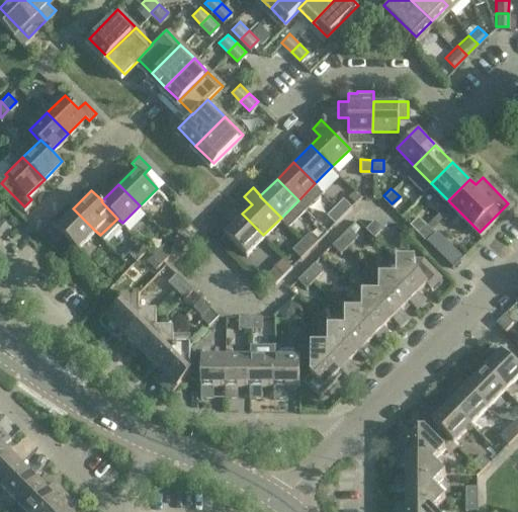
[(343,195),(335,204),(342,211),(351,203),(343,195)]
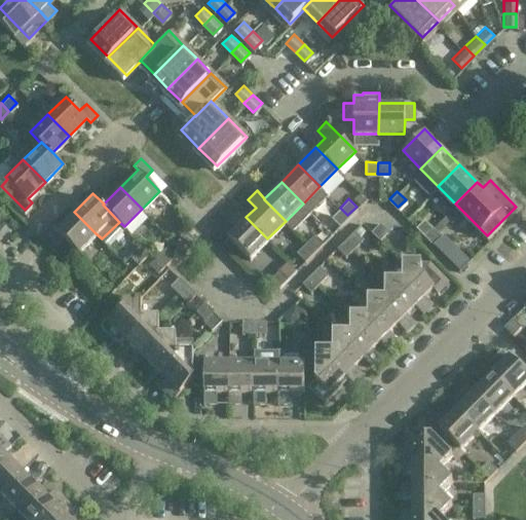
[(246,217),(247,216),(239,208),(230,217),(238,225),(229,234),(250,256),(267,238),(246,217)]
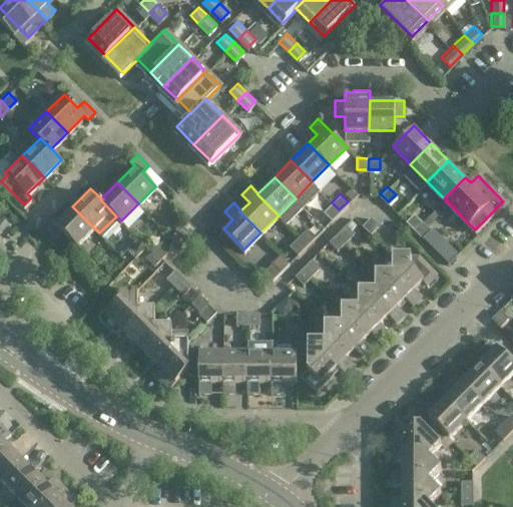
[(324,210),(331,217),(339,209),(332,202),(324,210)]
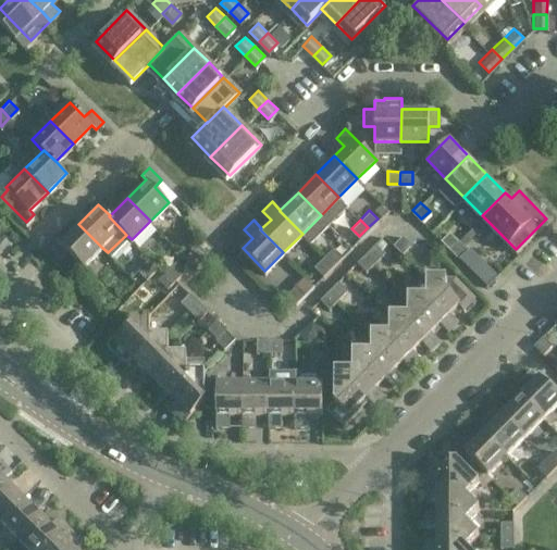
[(480,220),(468,232),(484,248),(496,236),(480,220)]
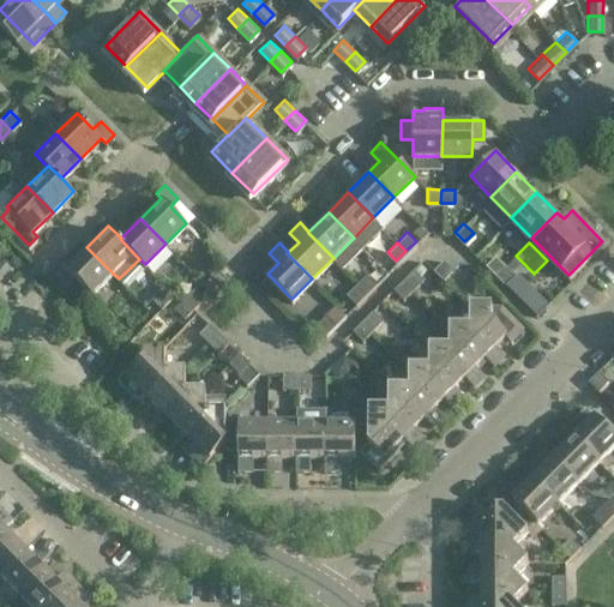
[(74,276),(91,293),(112,272),(86,247),(67,266),(61,262),(53,270),(67,284),(74,276)]
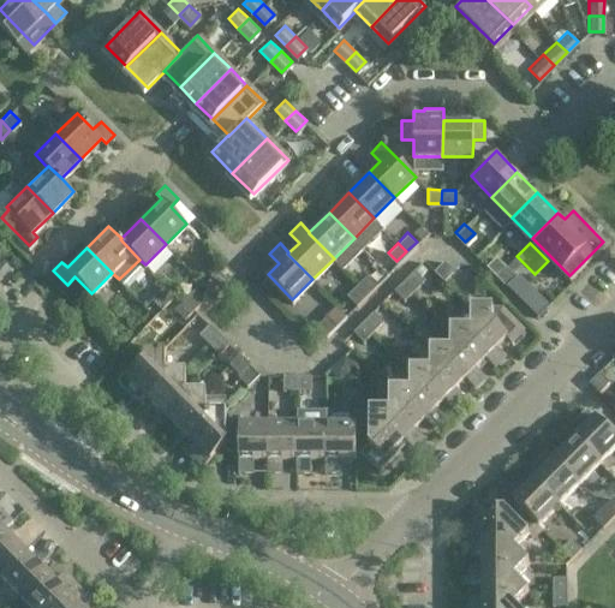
[(495,255),(485,263),(496,273),(505,264),(495,255)]
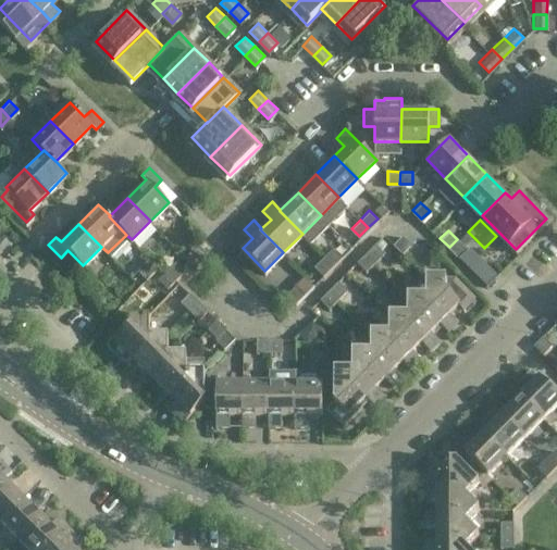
[(401,234),(394,241),(393,242),(401,251),(409,242),(401,234)]
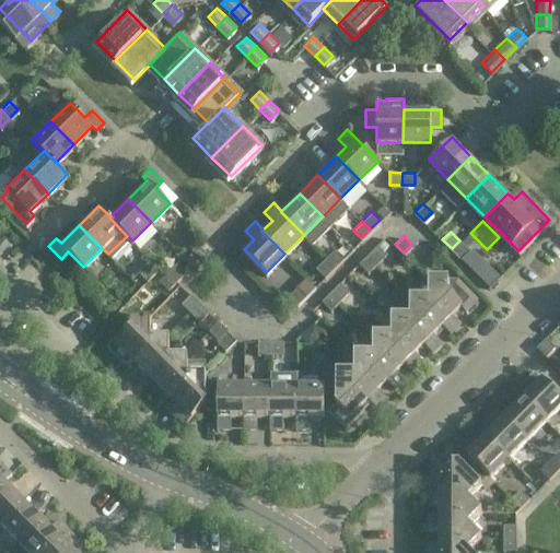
[(212,247),(203,236),(191,248),(201,258),(212,247)]
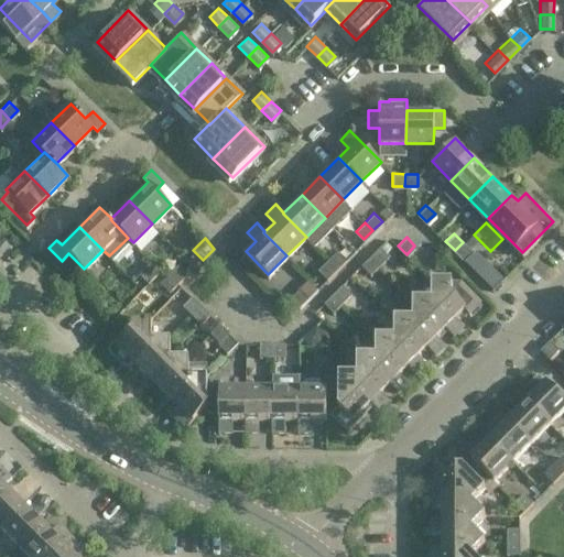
[(463,242),(455,250),(464,260),(470,266),(478,258),(463,242)]
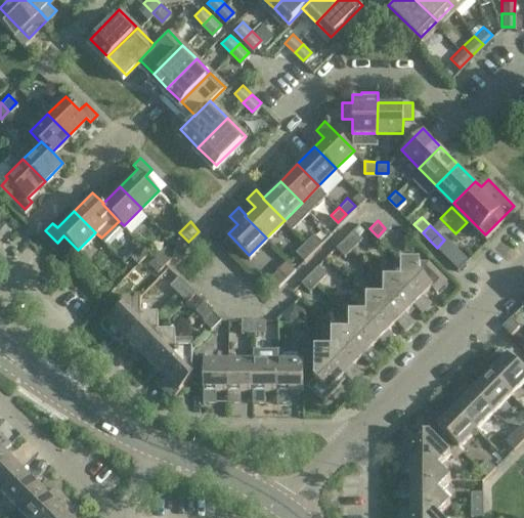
[(359,236),(352,229),(344,238),(351,245),(359,236)]
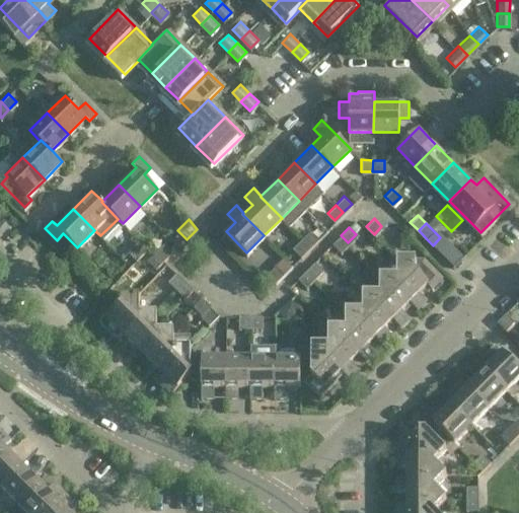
[(309,230),(302,238),(309,245),(317,238),(309,230)]
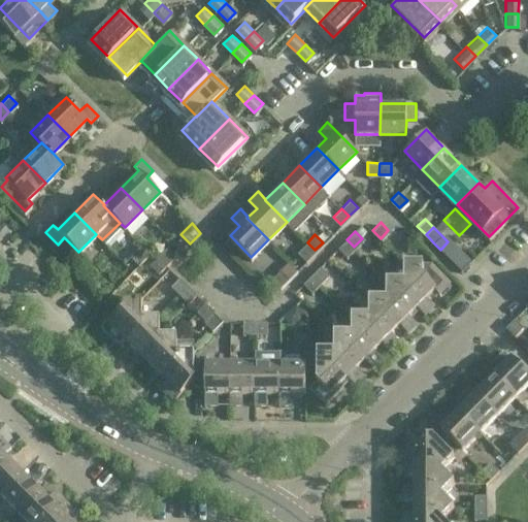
[(347,239),(338,248),(347,255),(354,247),(347,239)]
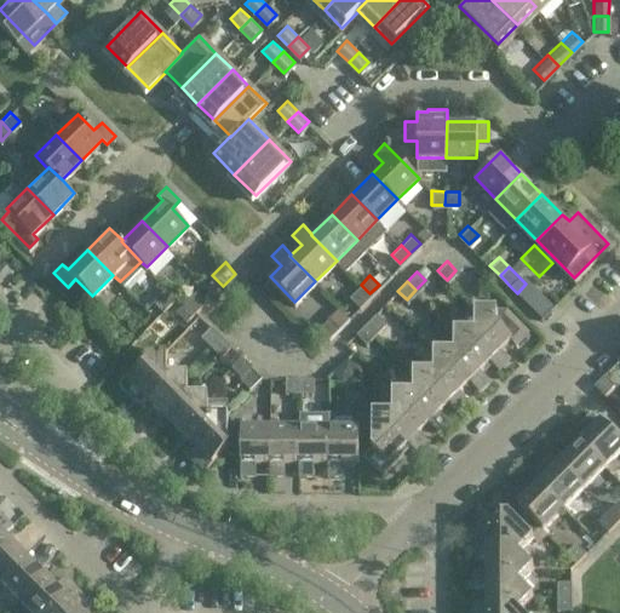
[(351,293),(360,303),(369,293),(361,285),(351,293)]
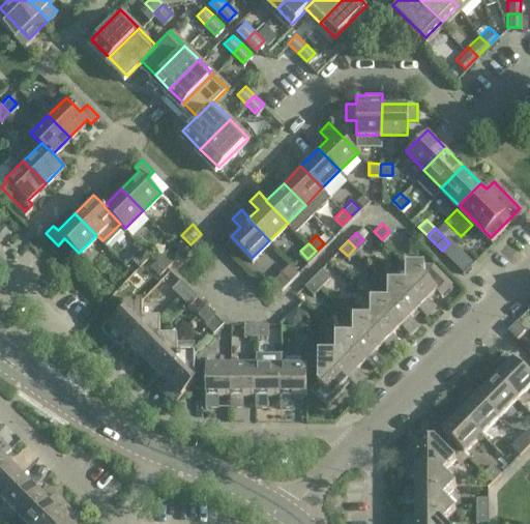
[(141,261),(148,254),(140,245),(133,254),(141,261)]
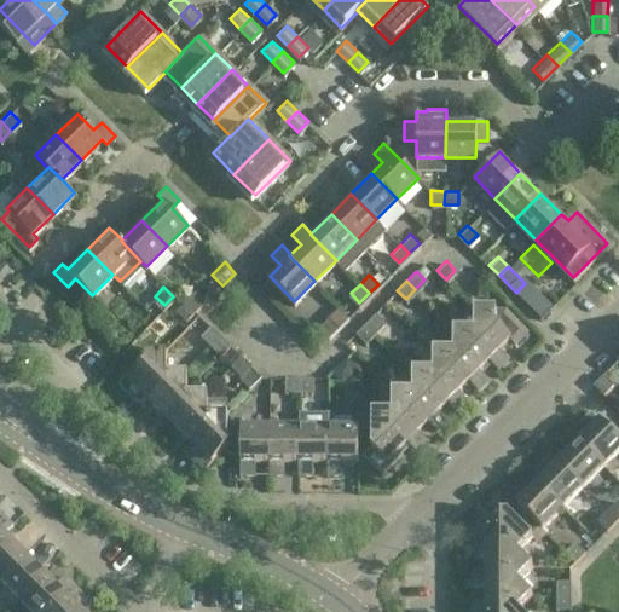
[(195,289),(185,299),(195,309),(204,299),(195,289)]
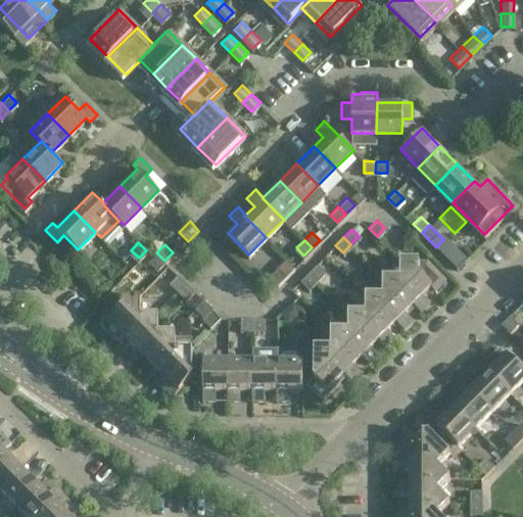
[(156,252),(153,256),(148,261),(156,269),(164,261),(156,252)]
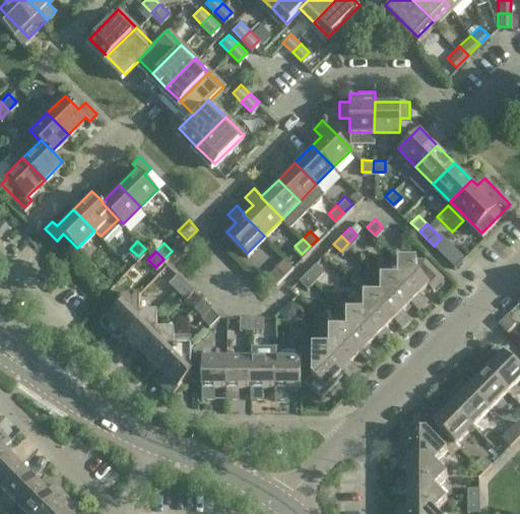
[(411,299),(410,300),(418,307),(427,298),(419,291),(428,281),(432,285),(443,275),(425,256),(397,256),(397,273),(397,284),(411,299)]
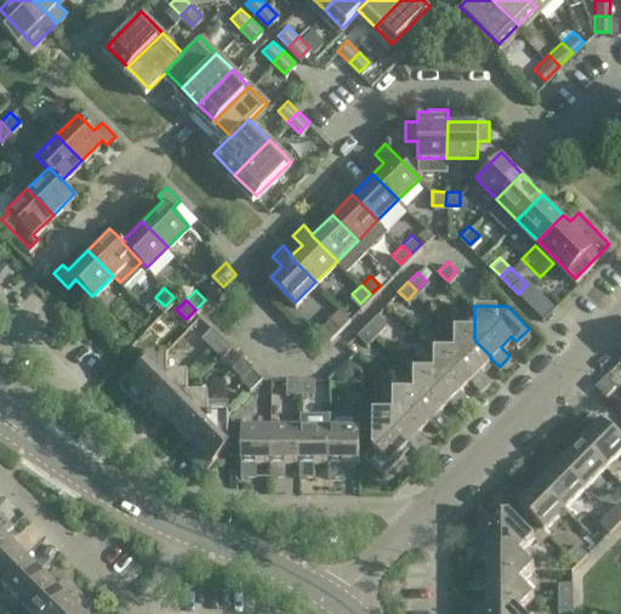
[(366,323),(375,331),(385,322),(376,313),(366,323)]
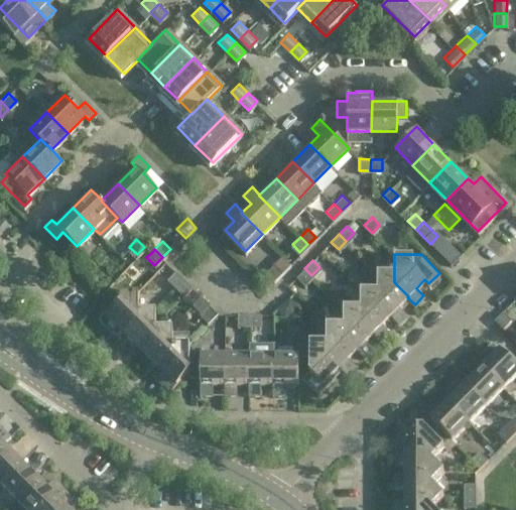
[(265,271),(273,279),(280,271),(273,263),(265,271)]
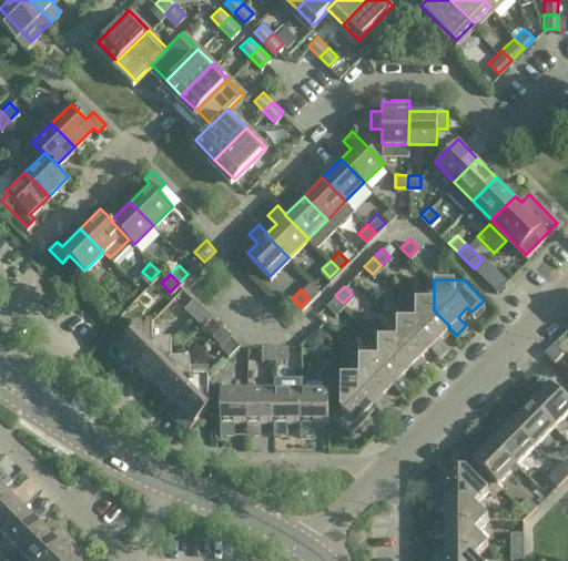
[(335,295),(326,304),(334,312),(343,303),(335,295)]
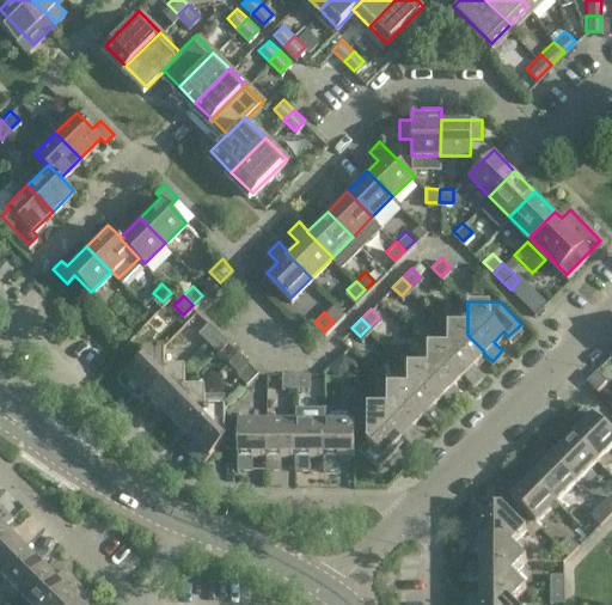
[(208,338),(216,330),(207,321),(199,329),(208,338)]
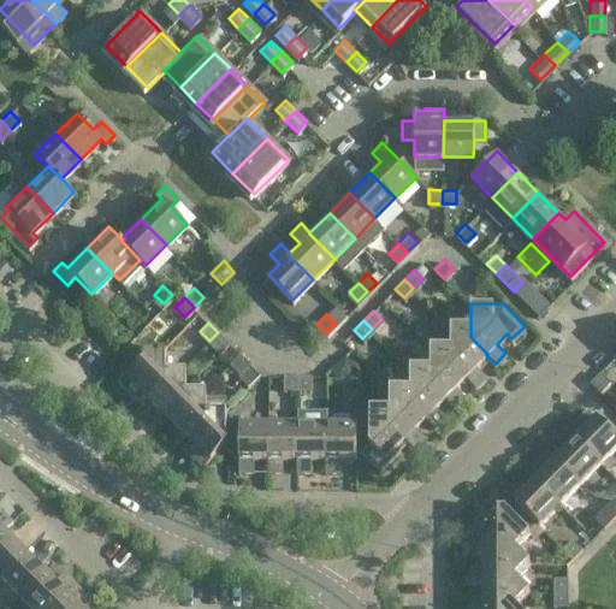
[(450,324),(450,344),(450,358),(467,376),(475,385),(486,374),(477,365),(486,355),(487,354),(471,337),(471,324),(450,324)]
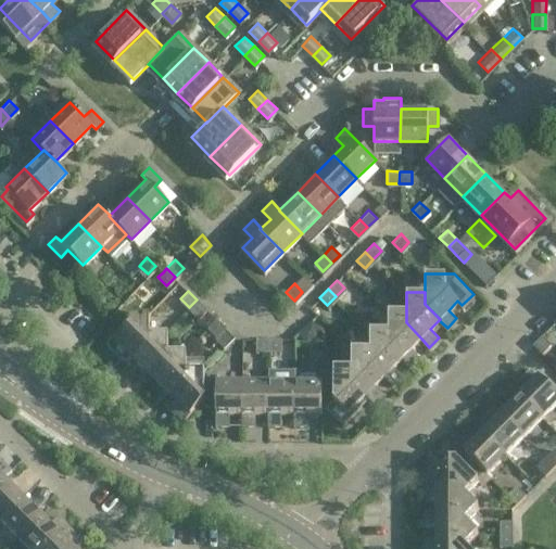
[(189,307),(197,316),(205,308),(197,299),(189,307)]
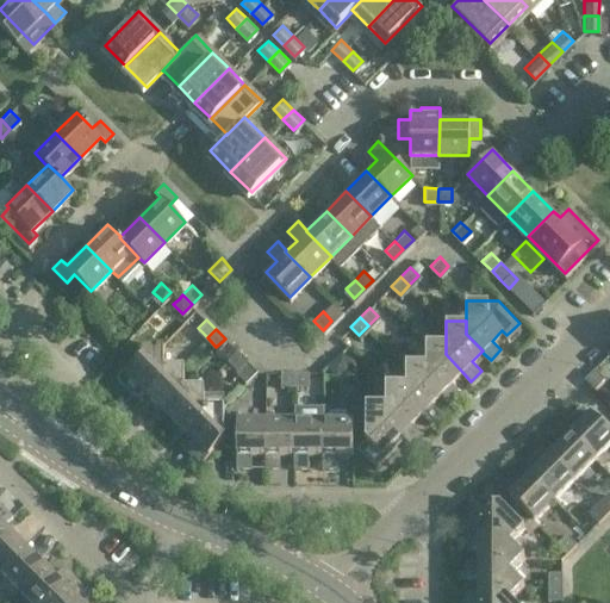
[(142,356),(136,362),(128,371),(148,391),(163,375),(163,362),(162,362),(163,341),(142,342),(142,356)]
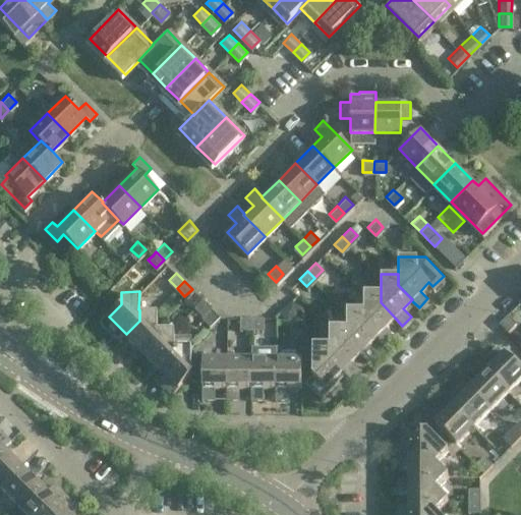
[(381,302),(381,291),(363,291),(363,309),(363,320),(379,334),(378,335),(386,343),(394,334),(387,327),(395,318),(381,302)]
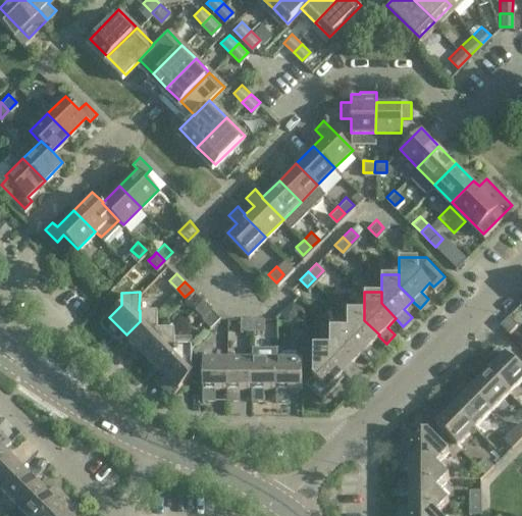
[(195,307),(203,314),(210,307),(203,299),(195,307)]
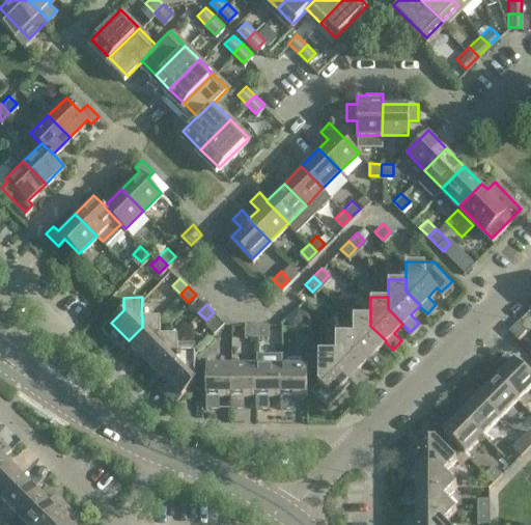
[(306,312),(298,304),(286,316),(290,322),(297,322),(306,312)]
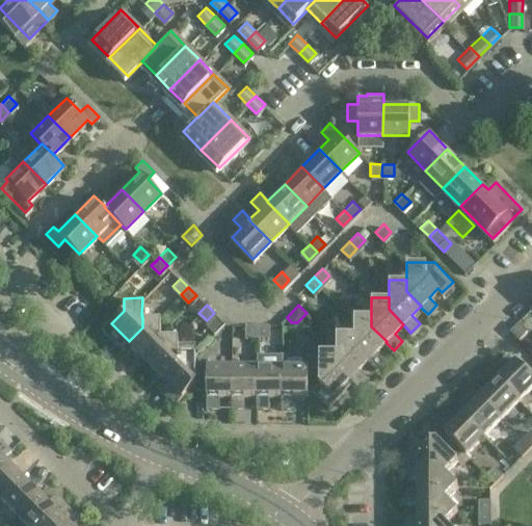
[(160,315),(142,316),(142,327),(129,341),(147,360),(160,346),(160,334),(160,315)]
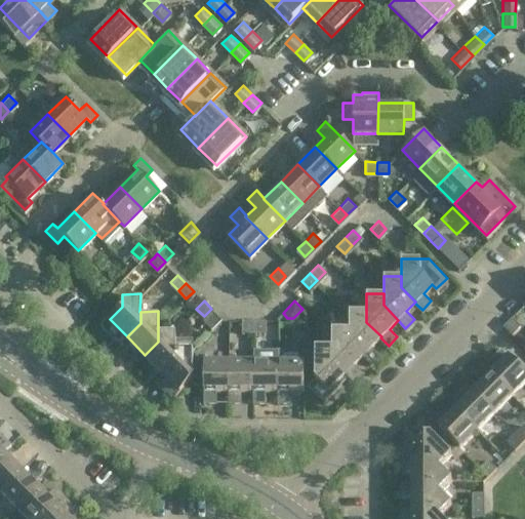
[(350,311),(350,329),(350,342),(363,355),(370,363),(379,354),(372,347),(380,337),(381,336),(366,322),(366,312),(350,311)]
